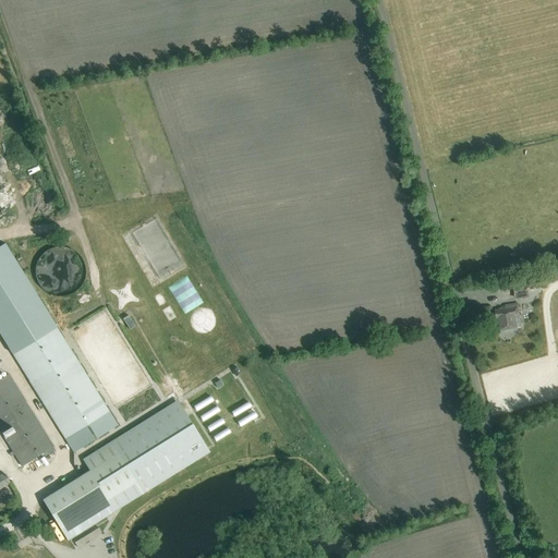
[(5,243),(0,245),(0,334),(65,439),(110,412),(5,243)]
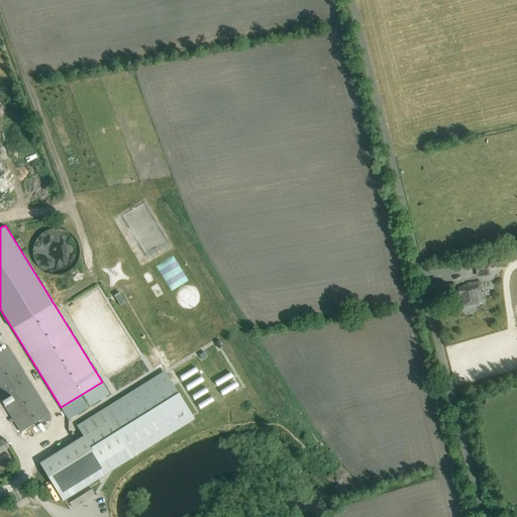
[(478,271),(496,268),(494,256),(476,261),(478,271)]
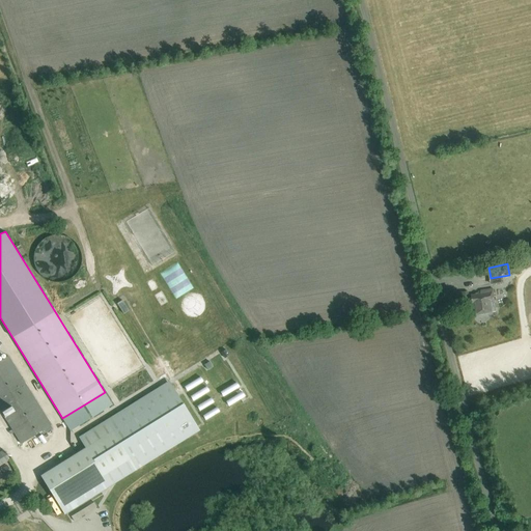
[(481,295),(471,297),(472,304),(475,304),(476,314),(496,311),(494,297),(493,289),(481,291),(481,295)]
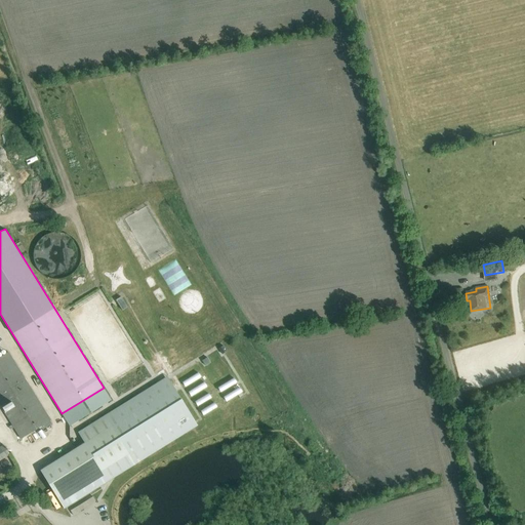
[(8,352),(0,356),(0,405),(21,439),(50,419),(8,352)]
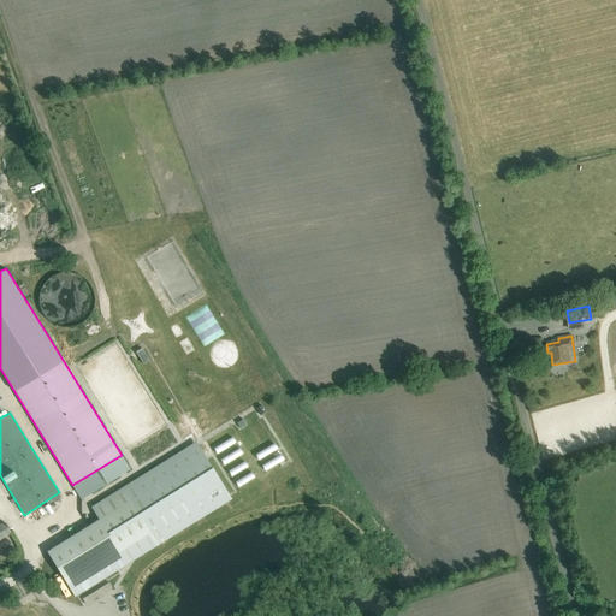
[(235,436),(215,445),(218,451),(237,442),(235,436)]
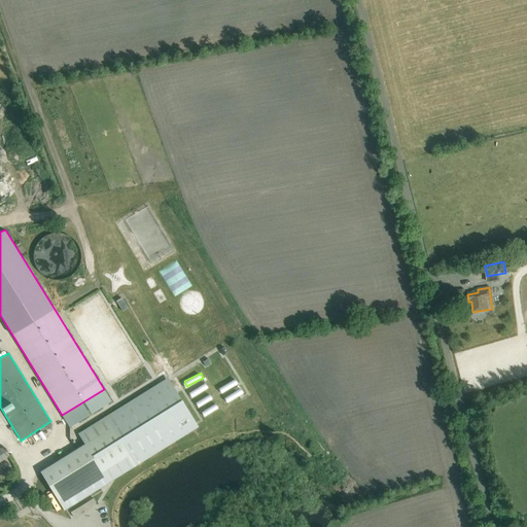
[(199,427),(168,378),(77,433),(84,444),(40,471),(64,511),(199,427)]
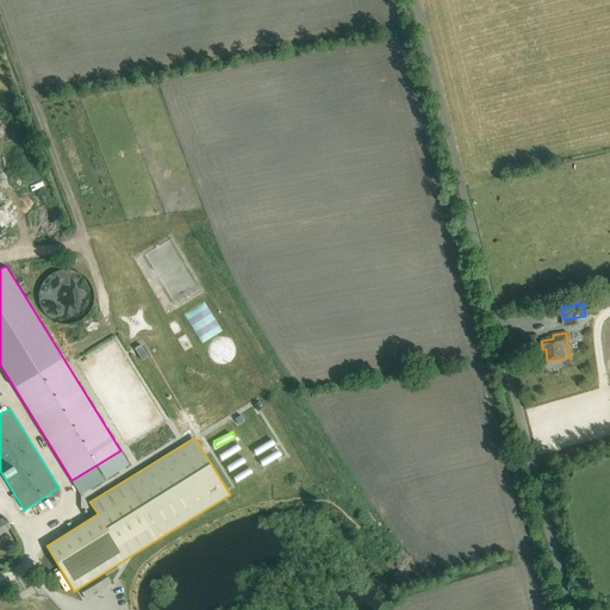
[(238,442),(219,453),(223,459),(242,448),(238,442)]
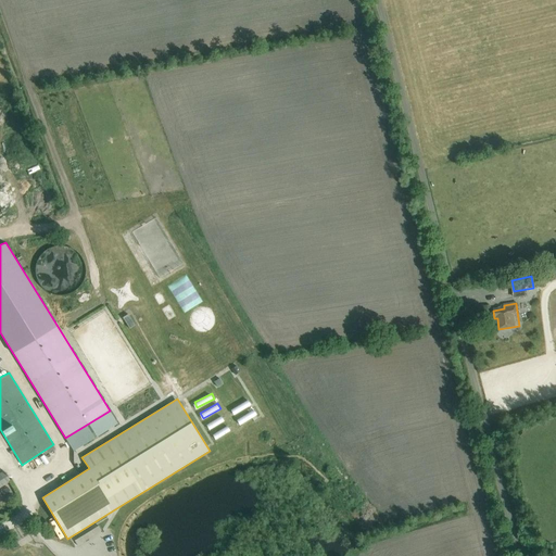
[(223,415),(207,422),(210,428),(225,420),(223,415)]
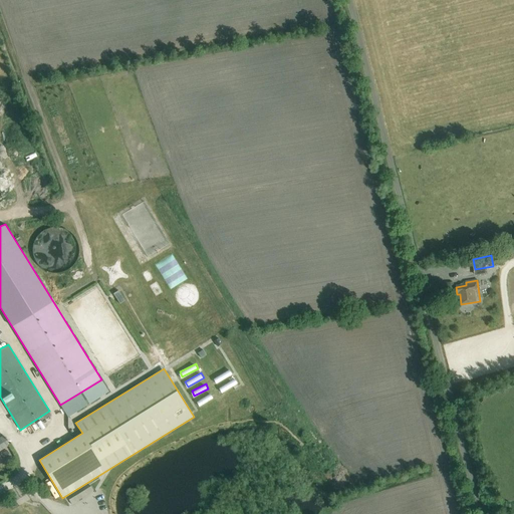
[(202,410),(217,403),(214,398),(200,405),(202,410)]
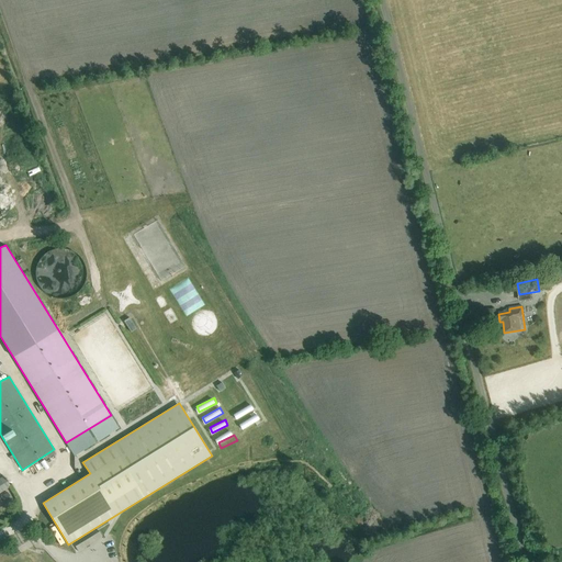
[(34,484),(51,474),(47,470),(31,480),(34,484)]
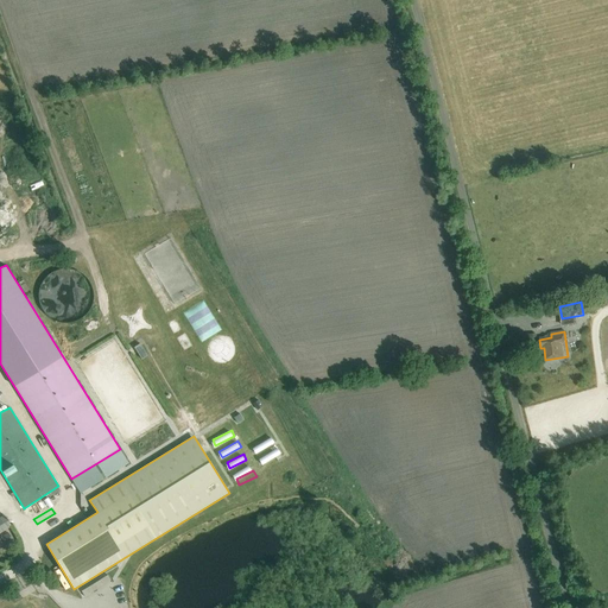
[(0,517),(0,532),(11,526),(4,514),(0,517)]
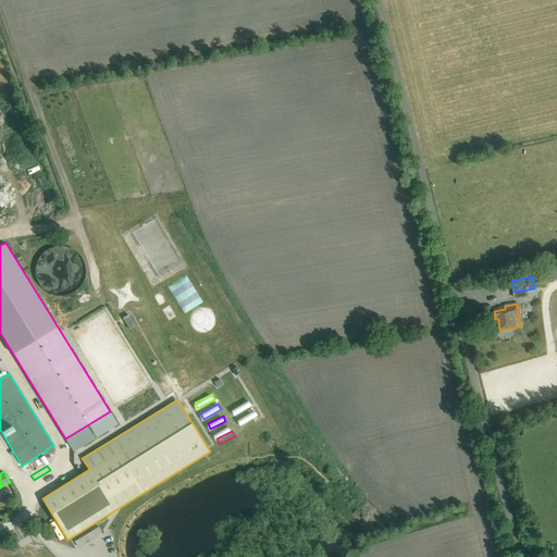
[(8,489),(0,493),(0,494),(2,498),(11,494),(8,489)]
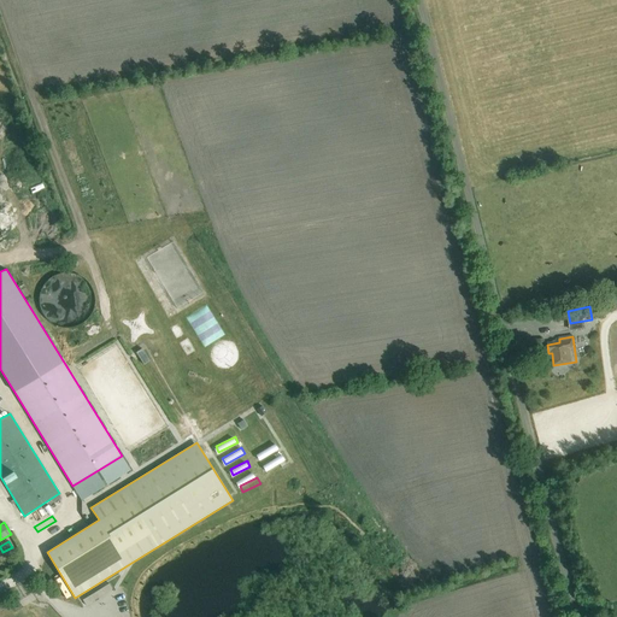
[(106,585),(90,593),(94,599),(110,591),(106,585)]
